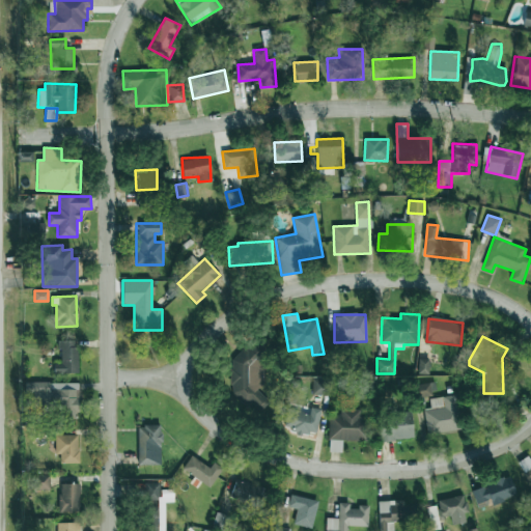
[(60,362),(54,362),(54,373),(78,373),(78,340),(59,341),(60,362)]
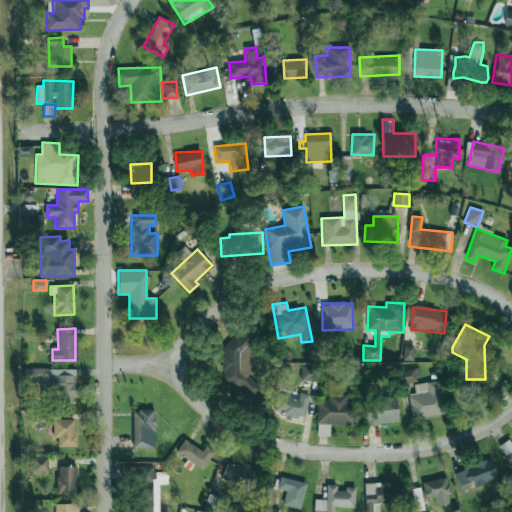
[(224,392),(256,391),(254,332),(222,333),(224,392)]
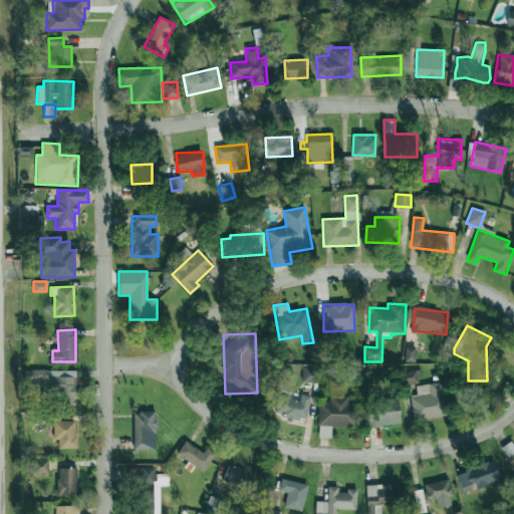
[(405,361),(415,362),(416,347),(405,347),(405,361)]
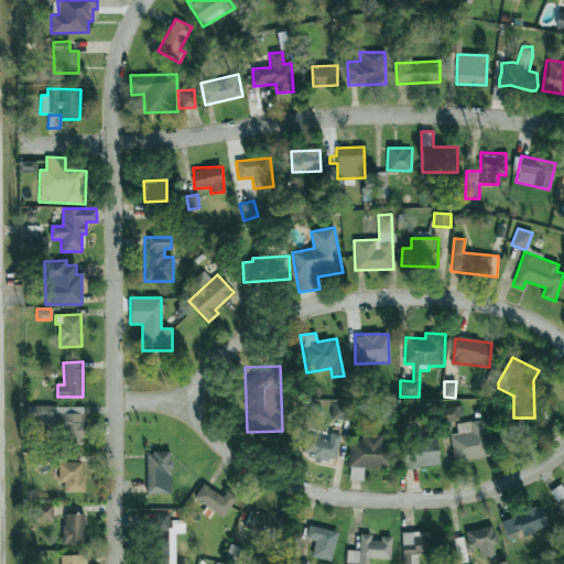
[(349,420),(350,402),(332,401),(332,419),(349,420)]
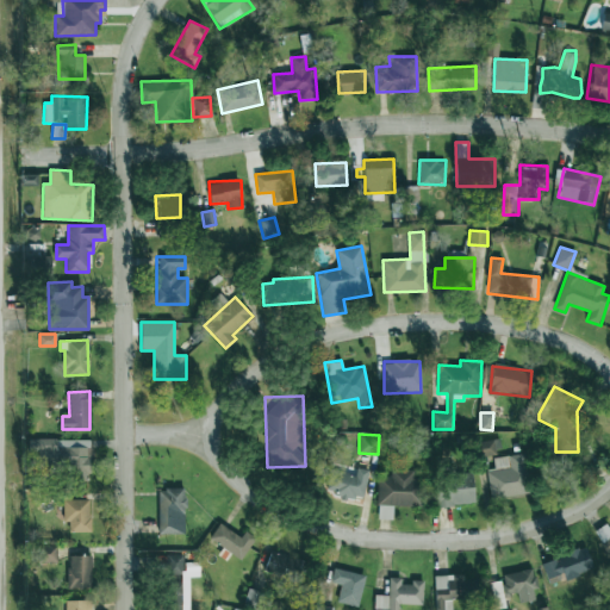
[(91,439),(29,439),(29,459),(41,459),(41,466),(66,466),(66,483),(91,483),(91,439)]
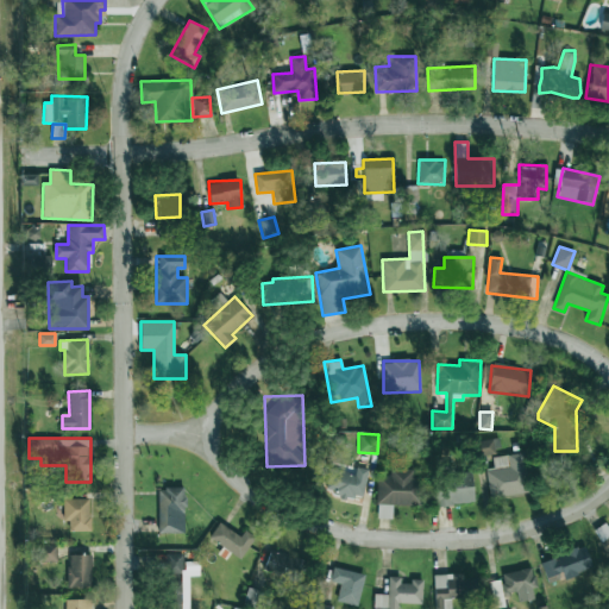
[(500,451),(498,439),(478,440),(479,452),(500,451)]
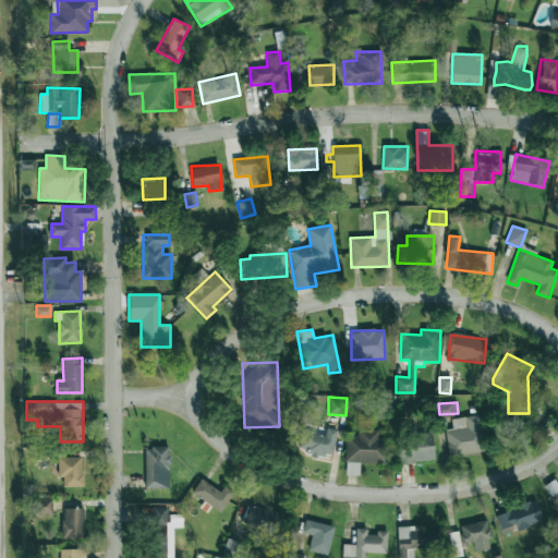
[(451,419),(452,429),(445,431),(448,456),(485,451),(481,415),(451,419)]
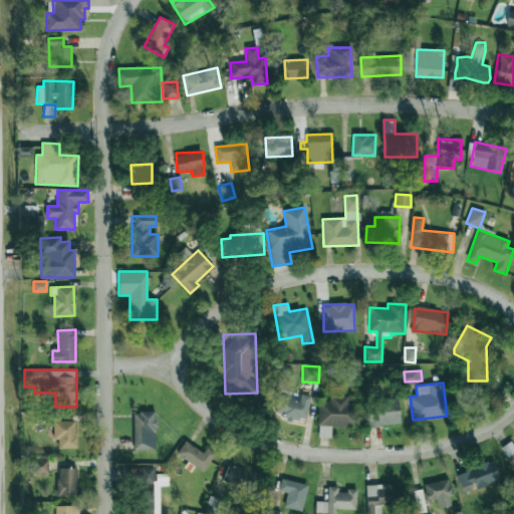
[(305,422),(311,397),(300,395),(299,401),(278,396),(274,415),(305,422)]
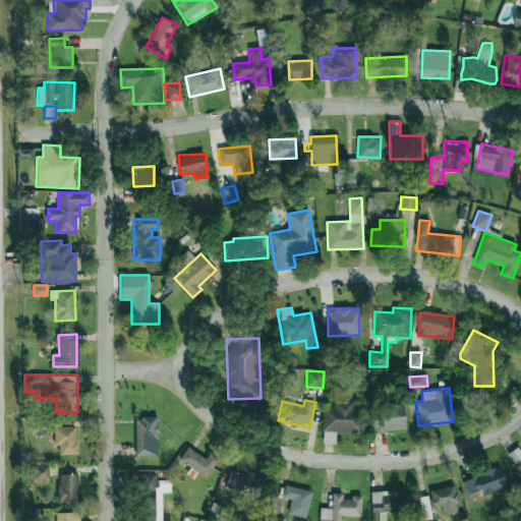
[(324,407),(323,444),(335,444),(336,431),(361,432),(362,409),(354,408),(354,402),(334,401),(334,407),(324,407)]
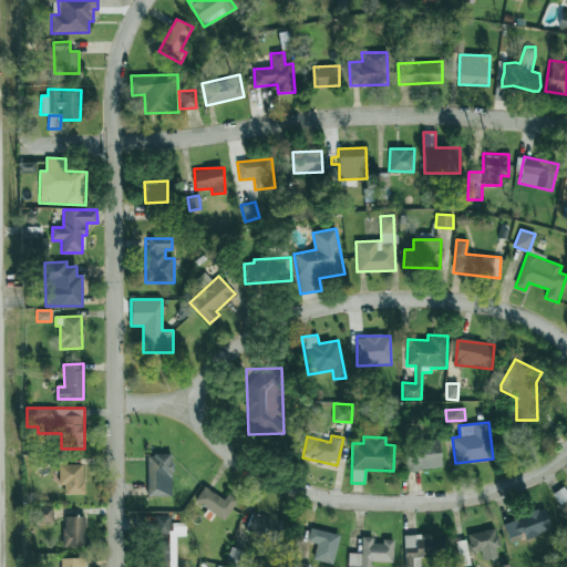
[(404,471),(441,468),(440,441),(403,442),(404,471)]
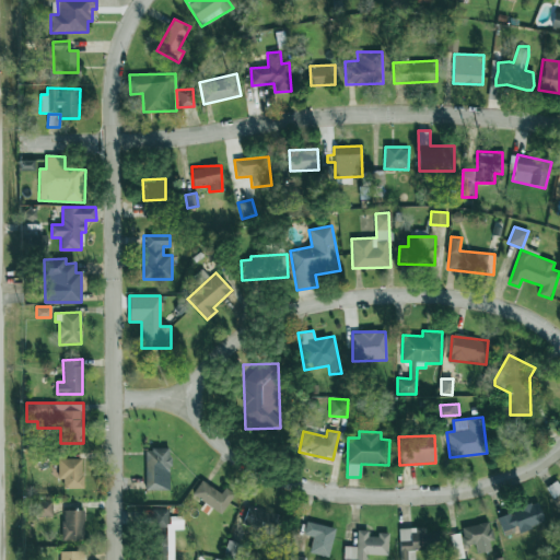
[(146,490),(171,490),(170,448),(144,448),(146,490)]
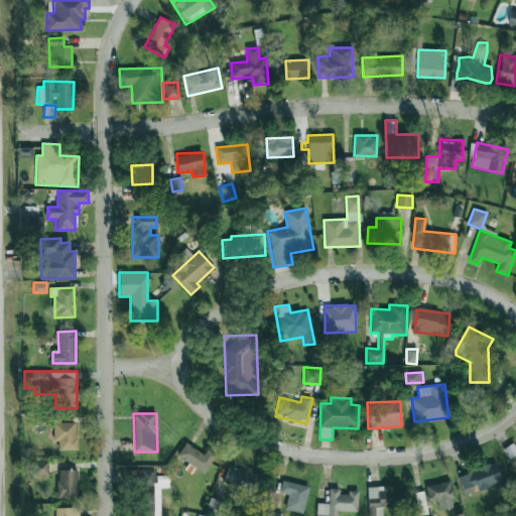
[(76,450),(76,423),(52,422),(52,440),(58,440),(58,449),(76,450)]
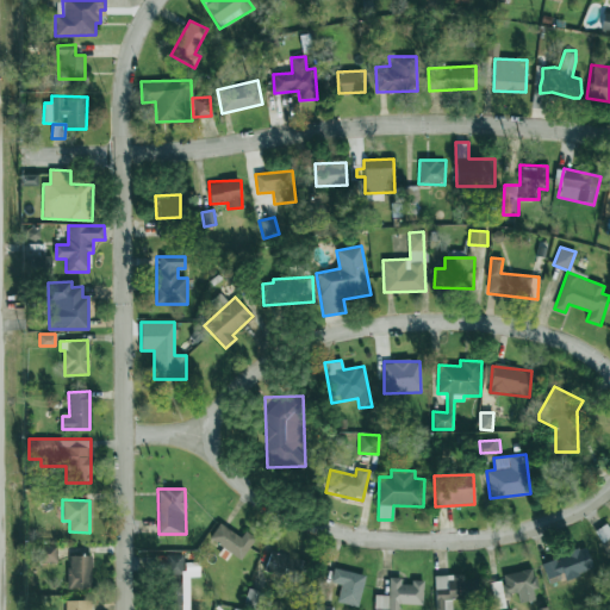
[(210,542),(242,558),(251,540),(218,524),(210,542)]
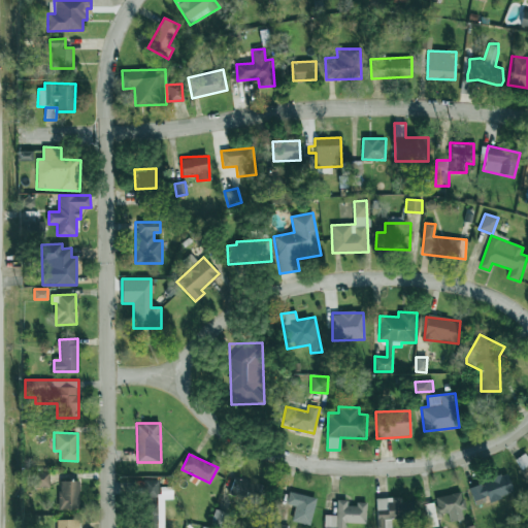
[(527,480),(515,459),(524,454),(527,460),(527,480)]
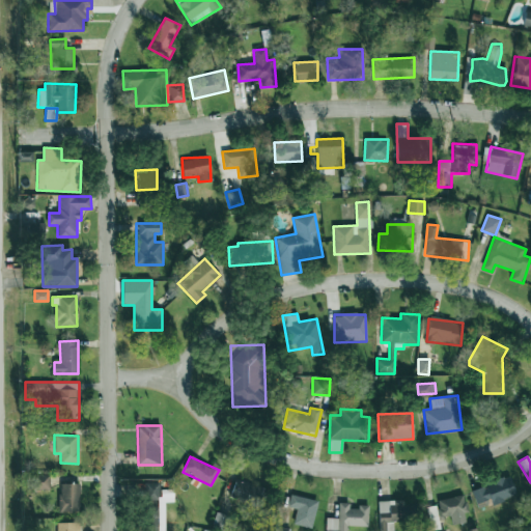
[(32,475),(33,490),(50,490),(49,475),(32,475)]
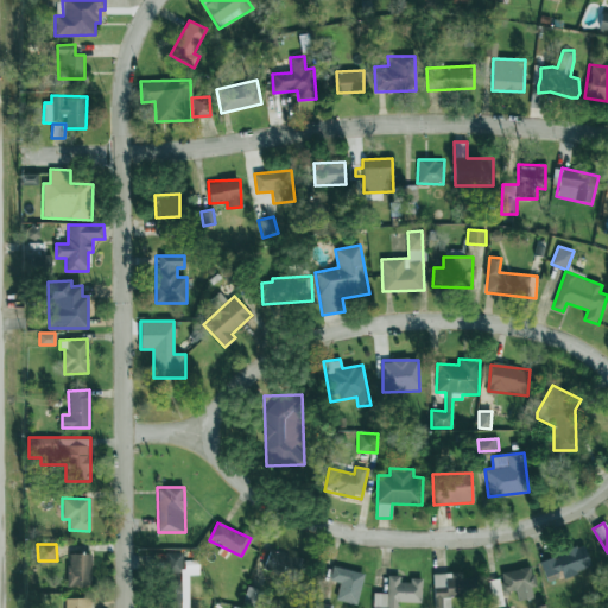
[(538,562),(553,556),(555,559),(567,555),(565,550),(576,545),(577,548),(584,544),(593,567),(576,574),(576,576),(564,581),(563,576),(546,582),(538,562)]
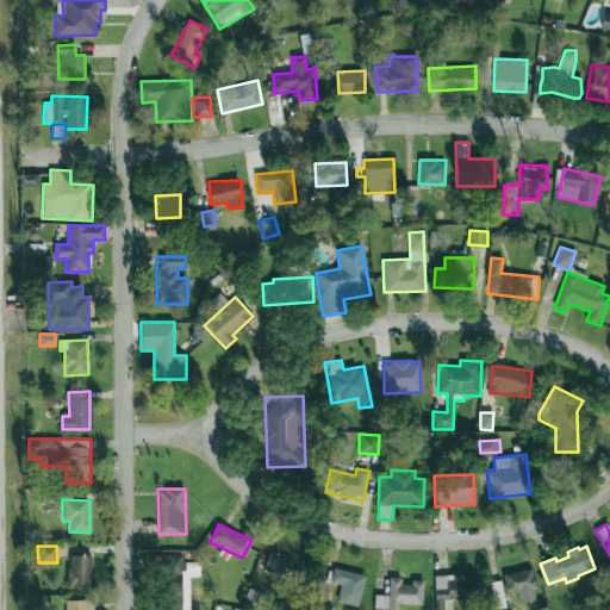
[(306,566),(274,548),(263,568),(297,586),(306,566)]
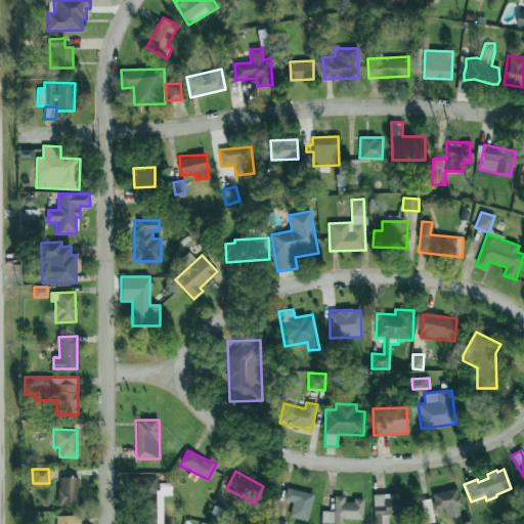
[(163,523),(163,495),(171,495),(171,483),(158,483),(158,476),(143,477),(143,492),(156,492),(157,523),(163,523)]
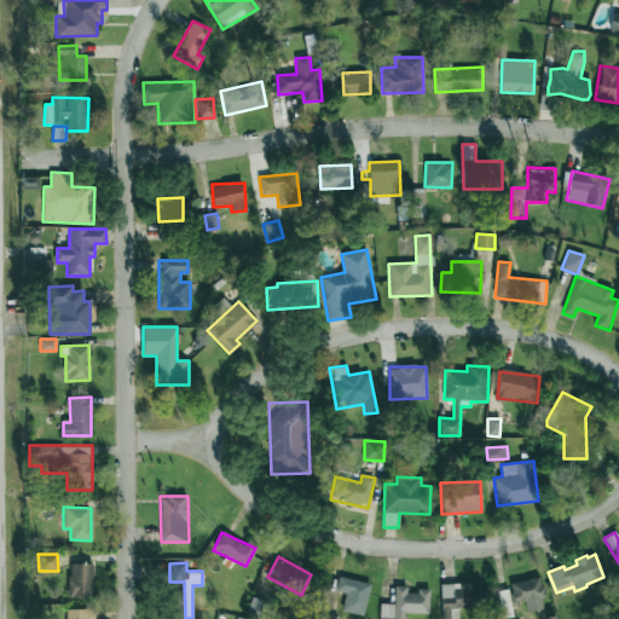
[(69,597),(93,596),(92,563),(69,565),(69,597)]
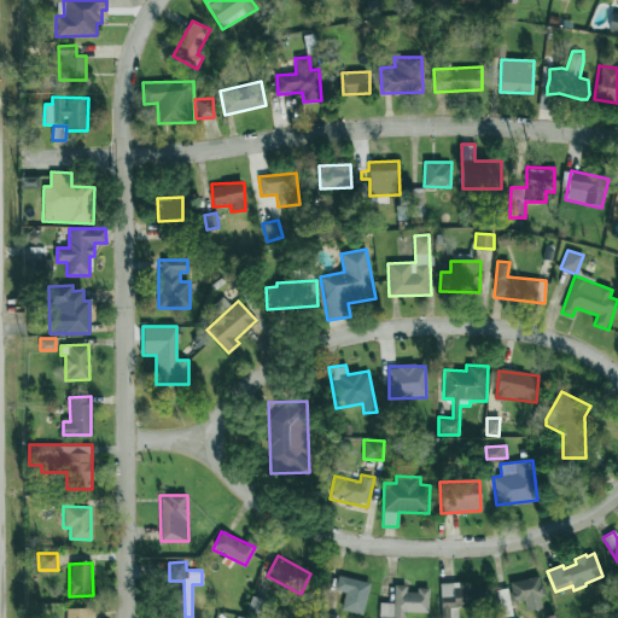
[(339,575),(371,583),(361,616),(340,610),(345,593),(334,589),(339,575)]
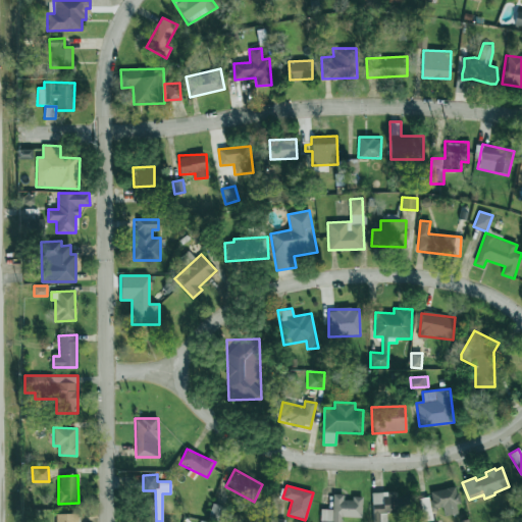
[(421,521),(417,497),(429,494),(430,499),(431,499),(430,490),(455,486),(456,493),(459,492),(461,503),(456,504),(458,515),(444,517),(444,516),(439,516),(438,510),(431,512),(432,521),(437,520),(437,521),(421,521)]
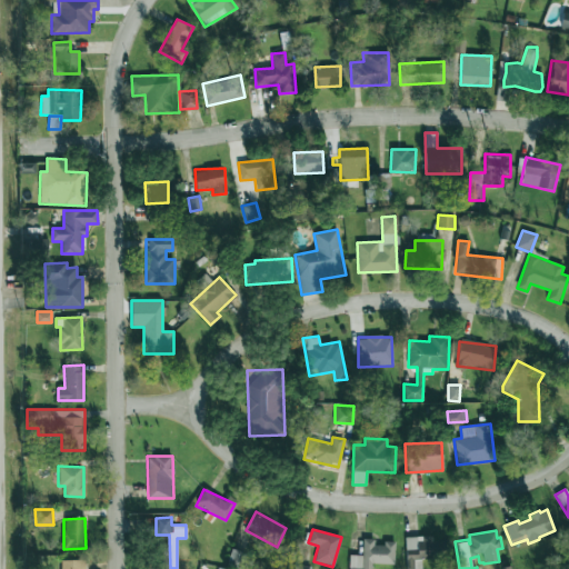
[(405,568),(403,537),(433,536),(433,540),(448,540),(448,558),(428,558),(428,566),(422,566),(422,568),(405,568)]
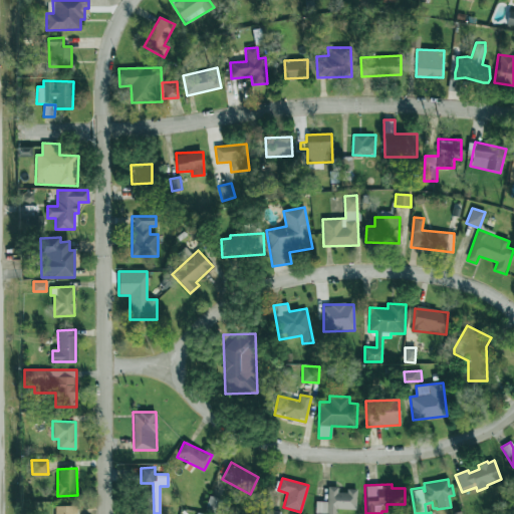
[(316,513),(316,501),(326,501),(327,486),(338,486),(338,492),(346,492),(346,489),(357,489),(356,509),(335,509),(335,513),(316,513)]
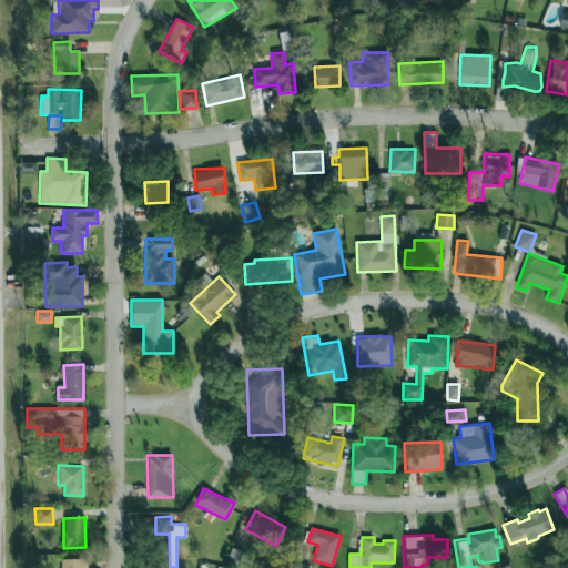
[(160,543),(160,567),(169,567),(169,543),(160,543)]
